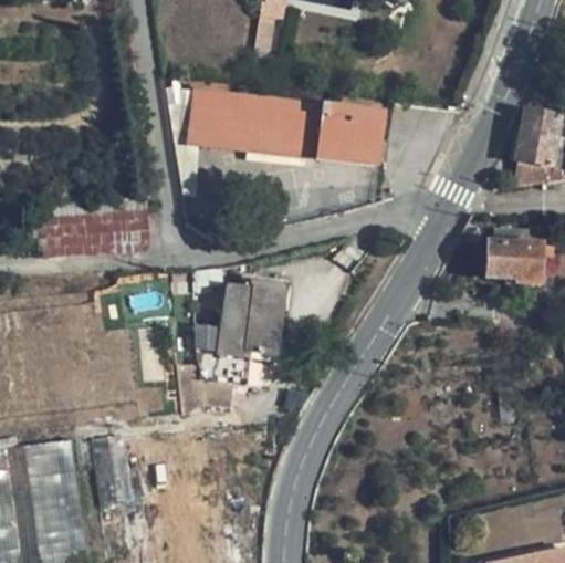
[(278,48),(285,0),(264,0),(257,43),(278,48)]
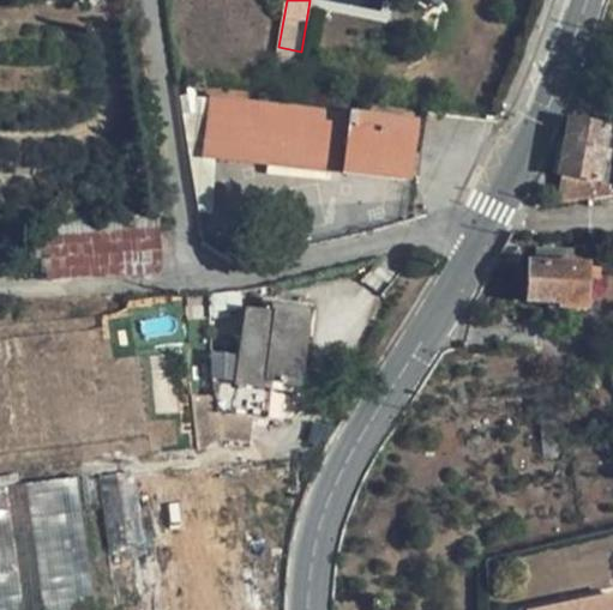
[(193,82),(178,83),(181,112),(197,109),(193,82)]
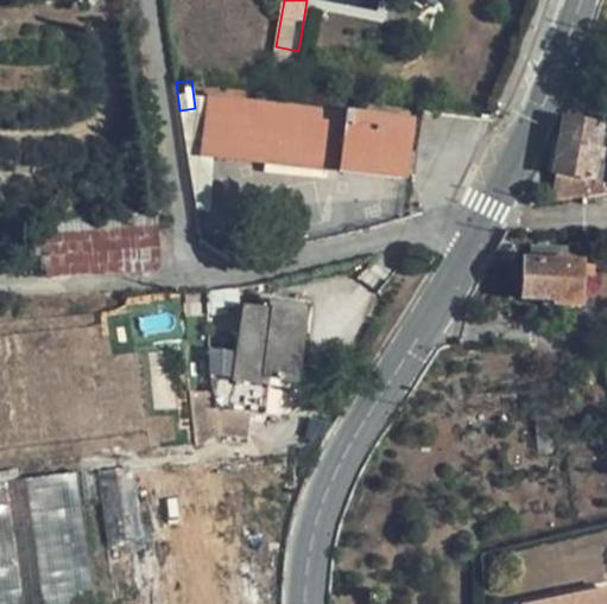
[(208,91),(197,154),(214,157),(337,172),(404,180),(411,118),(208,91)]
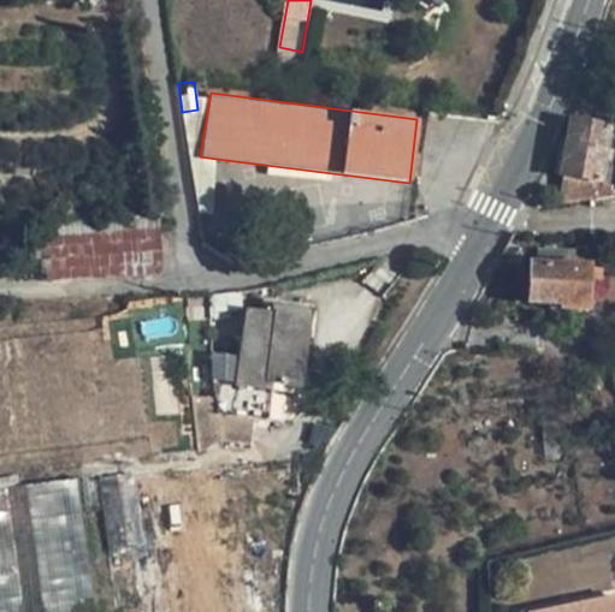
[(560,173),(563,174),(597,180),(608,128),(569,120),(560,173)]
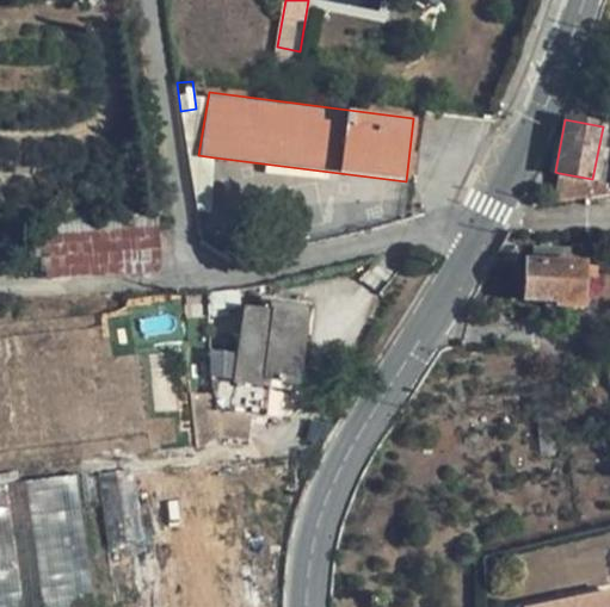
[(198,155),(186,154),(193,196),(196,209),(213,210),(215,158),(198,155)]
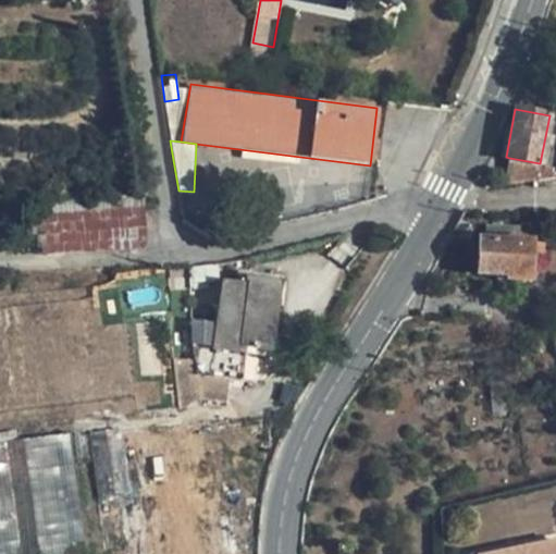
[(309,158),(303,216),(334,209),(366,198),(370,165),(309,158)]
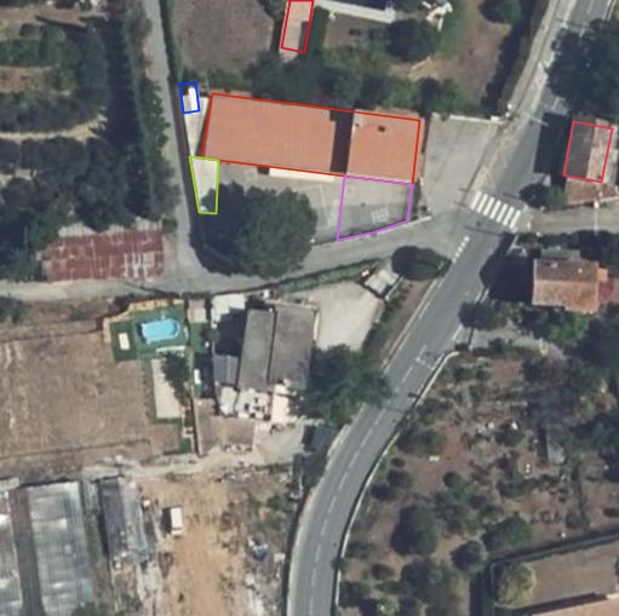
[(567,176),(562,203),(599,200),(600,188),(601,182),(567,176)]
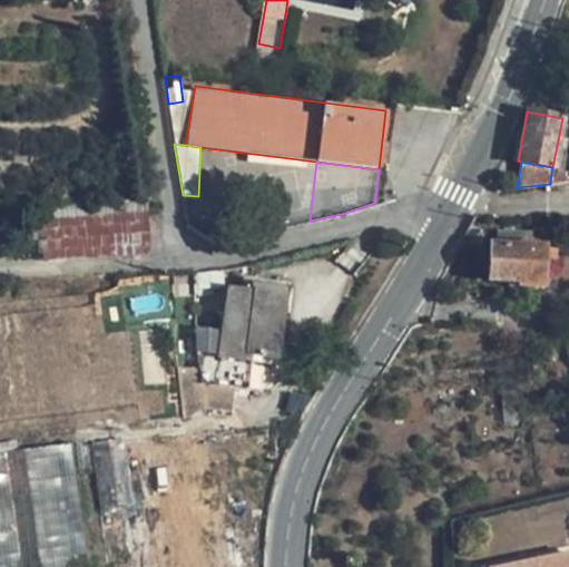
[(567,172),(551,173),(550,184),(566,182),(567,172)]
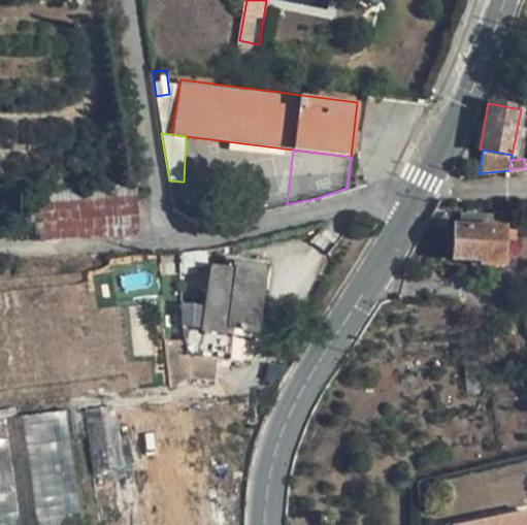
[(39,240),(136,234),(132,184),(32,191),(39,240)]
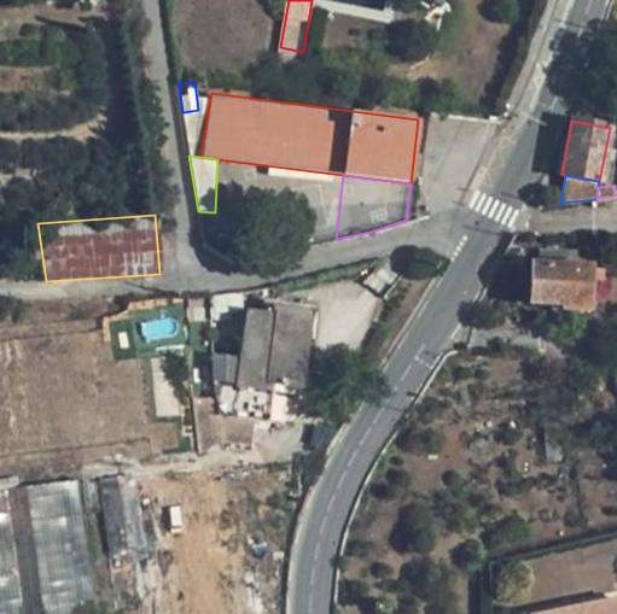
[(588,264),(531,264),(530,303),(560,303),(563,309),(588,309),(588,291),(601,291),(603,270),(591,269),(588,264)]
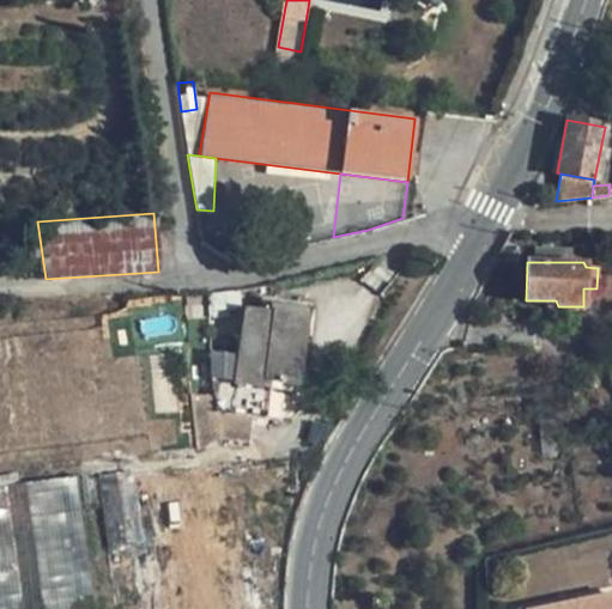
[(240,305),(238,288),(208,292),(210,309),(240,305)]
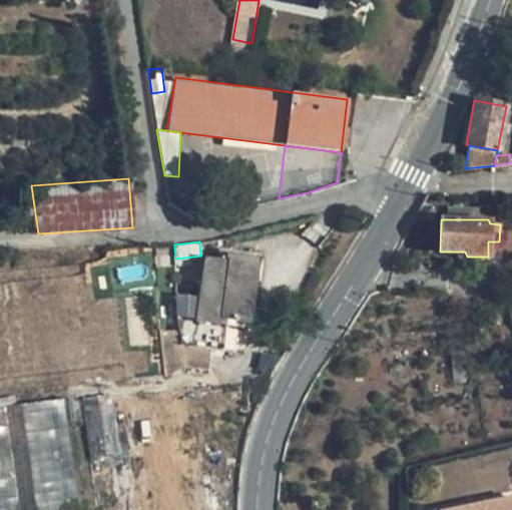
[(220,317),(232,319),(248,320),(258,253),(219,248),(218,260),(204,259),(200,297),(197,320),(218,322),(220,317)]
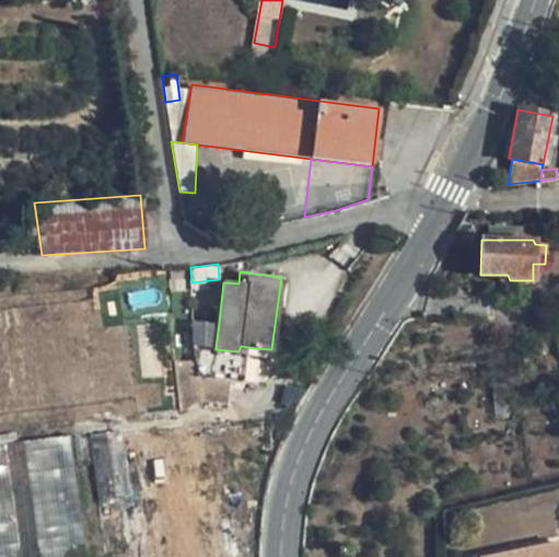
[(212,371),(216,349),(219,324),(191,320),(196,370),(212,371)]
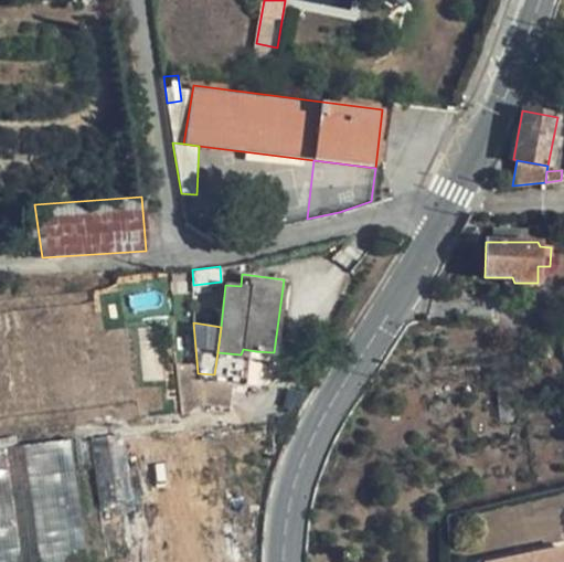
[(252,378),(256,351),(243,349),(241,354),(217,352),(214,374),(252,378)]
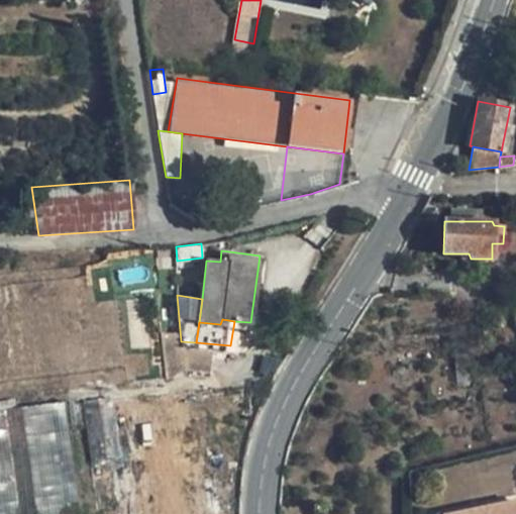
[(0,513),(78,506),(68,400),(0,406),(0,513)]
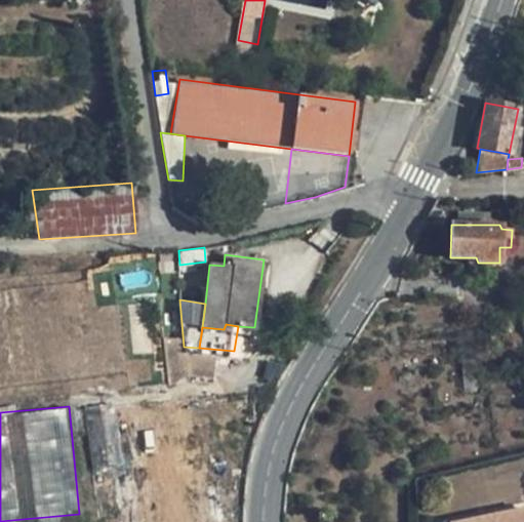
[(523,521),(523,509),(466,521),(523,521)]
